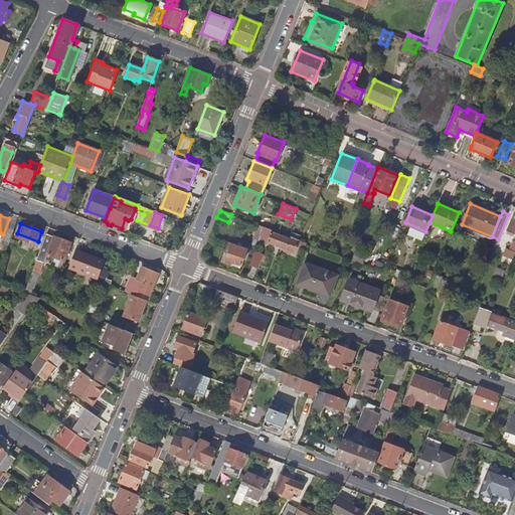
[(250,243),(255,245),(258,240),(263,225),(256,223),(252,234),(254,235),(250,243)]
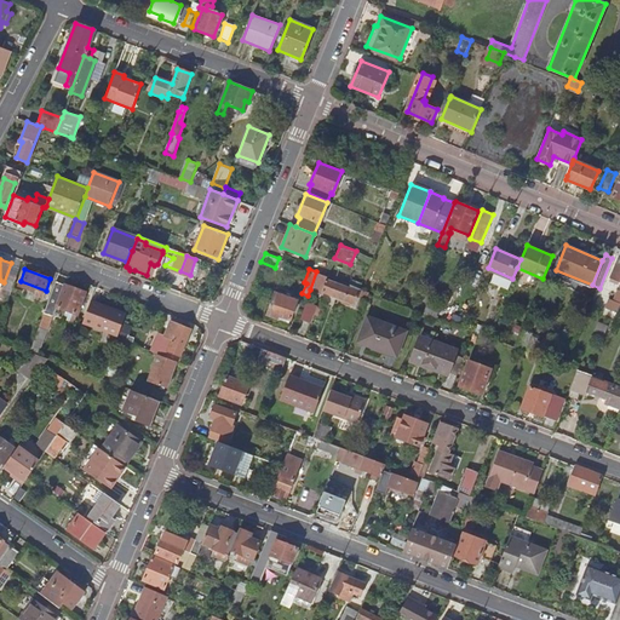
[(327,279),(328,276),(316,271),(310,290),(320,293),(321,292),(322,291),(327,279)]
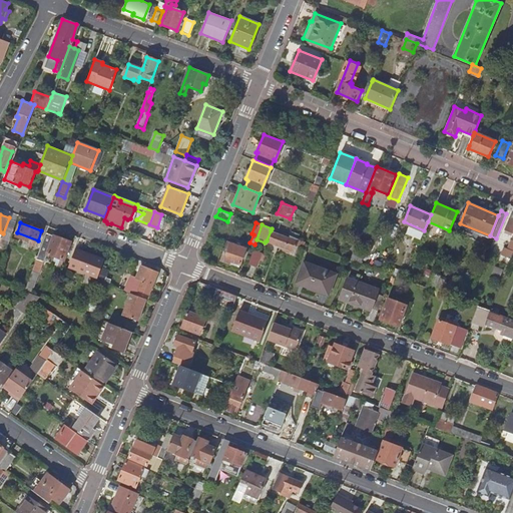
[(296,245),(304,247),(306,241),(299,238),(290,235),(289,238),(271,230),(267,240),(294,250),(296,245)]
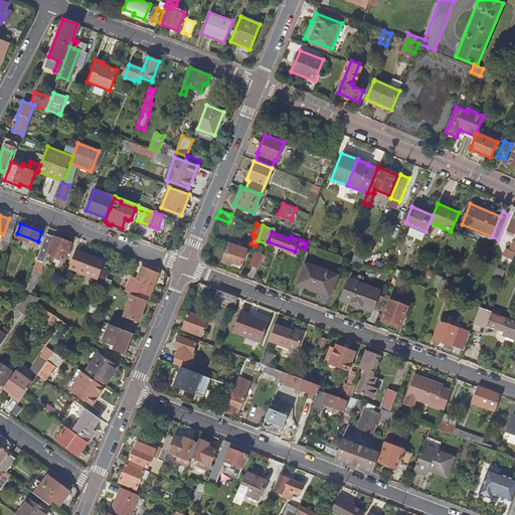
[(53,235),(46,233),(24,291),(26,291),(31,293),(42,261),(45,262),(47,254),(57,259),(57,262),(62,264),(71,241),(54,234),(53,235)]
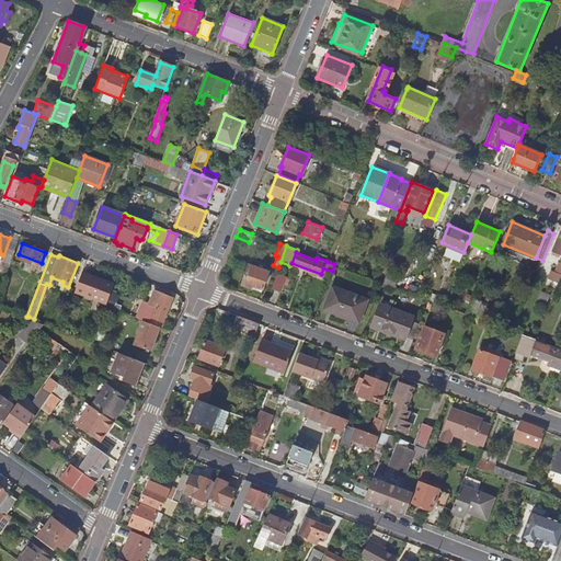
[(549,278),(560,283),(560,278),(560,262),(556,272),(552,271),(549,278)]
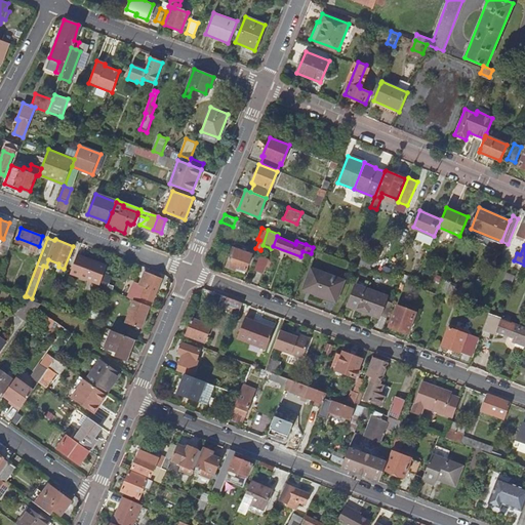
[(226,266),(235,270),(237,267),(245,271),(251,254),(233,247),(226,266)]
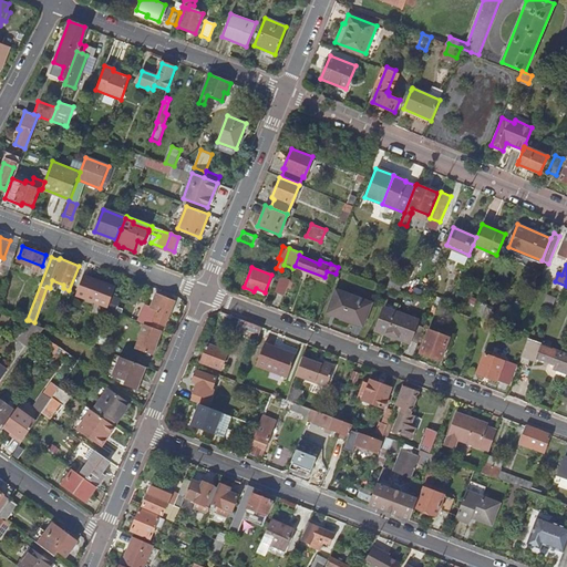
[(75,295),(107,307),(115,287),(104,282),(102,284),(96,281),(95,279),(82,274),(75,295)]
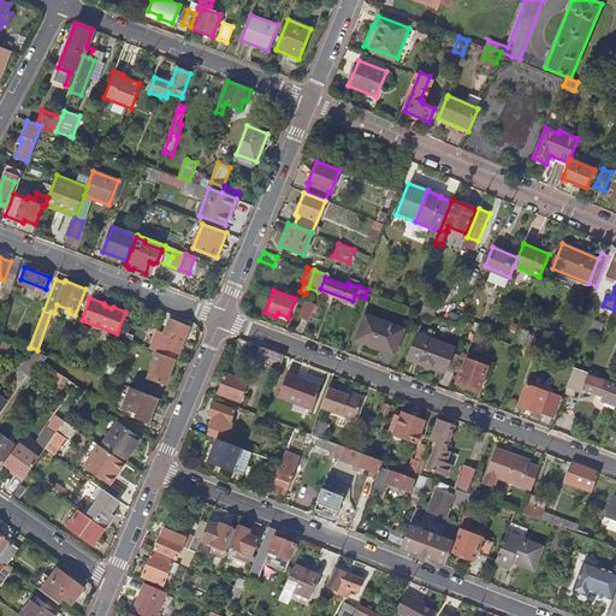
[(312,321),(319,304),(306,298),(298,317),(312,321)]
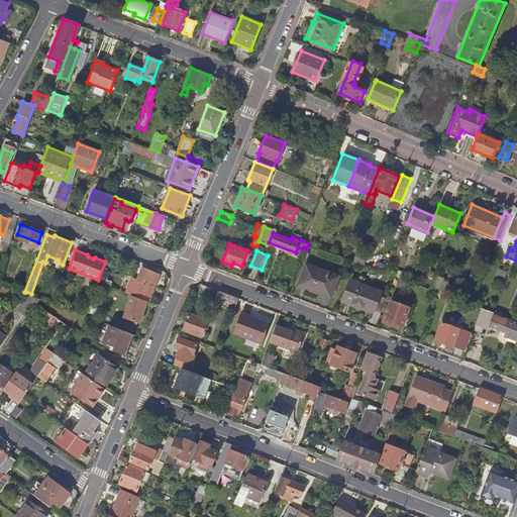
[(315,290),(331,296),(338,276),(307,264),(300,283),(314,288),(315,290)]
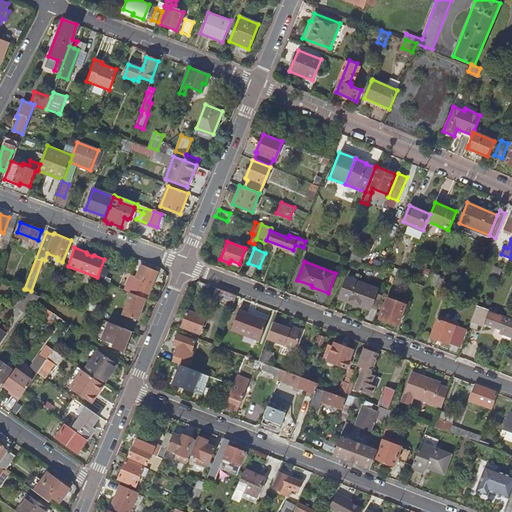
[(141,264),(136,276),(142,280),(138,289),(131,286),(130,286),(128,291),(129,292),(145,298),(146,298),(158,271),(141,264)]
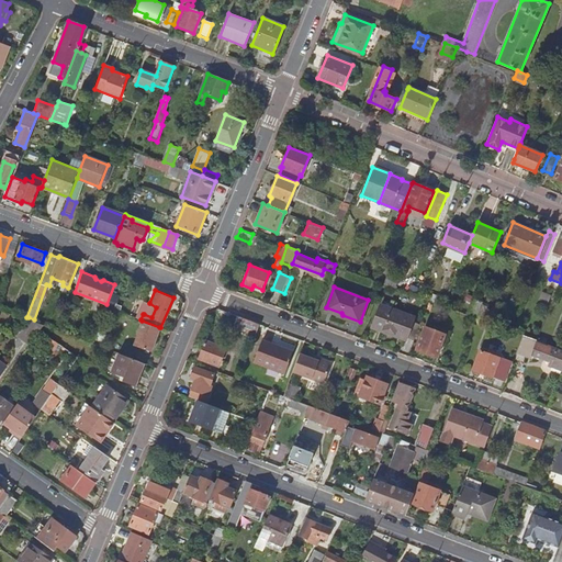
[(486,304),(473,300),(467,314),(476,317),(481,318),(486,304)]
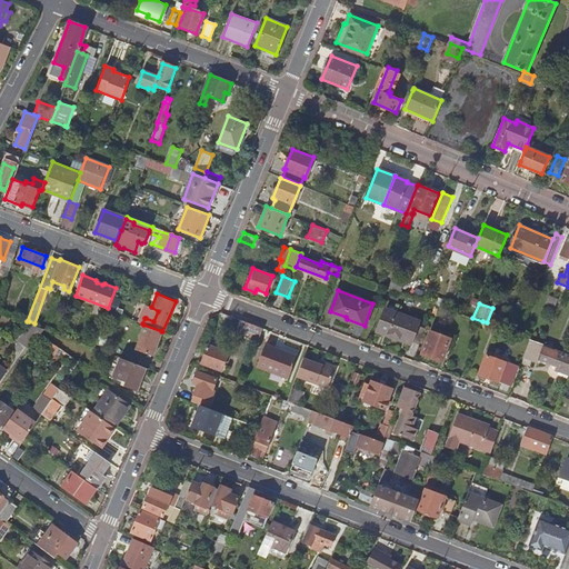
[(151,307),(146,318),(153,321),(158,311),(151,307)]
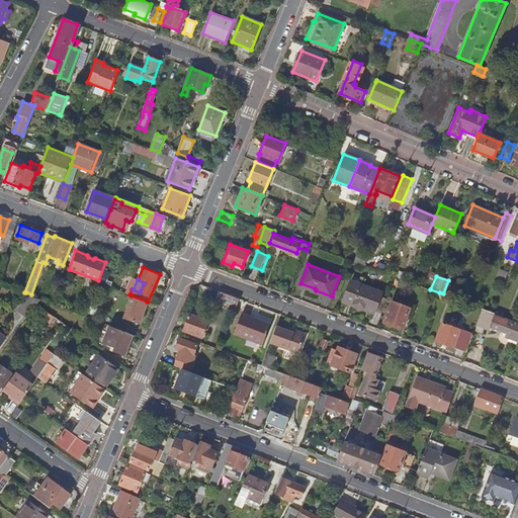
[(373,311),(379,296),(380,292),(351,281),(343,300),(372,312),(373,311)]
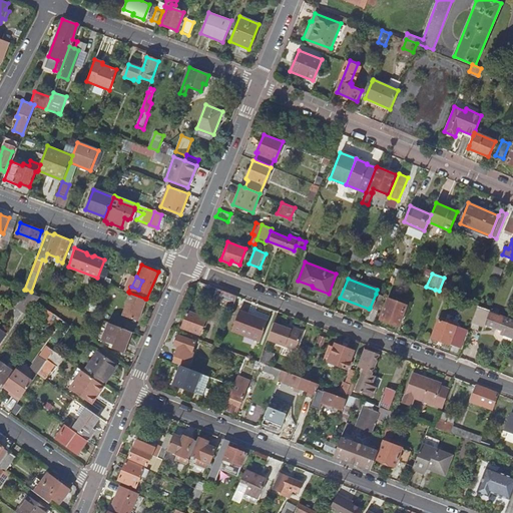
[(232,307),(236,296),(216,288),(212,299),(232,307)]
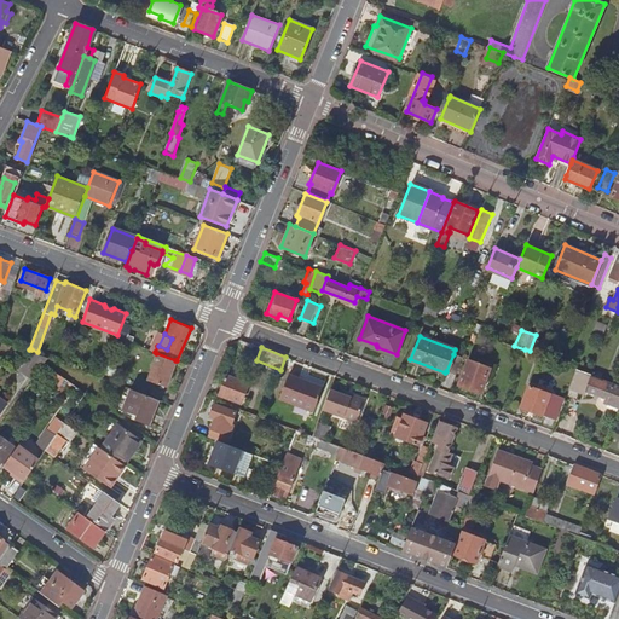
[(18,368),(33,379),(44,363),(48,357),(38,352),(32,350),(18,368)]
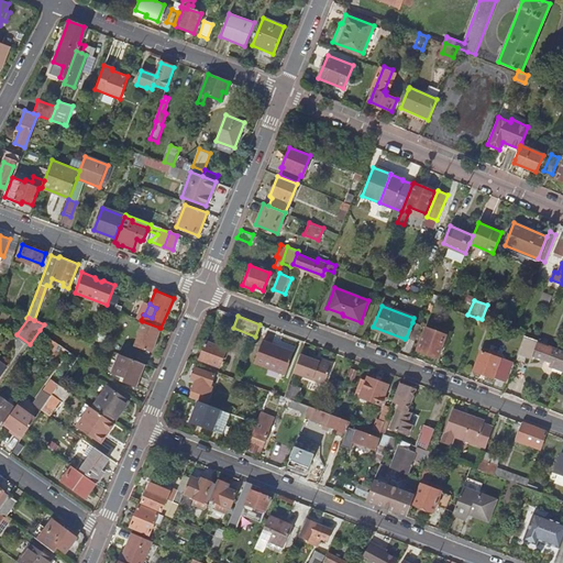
[(151,351),(159,328),(142,321),(133,344),(151,351)]
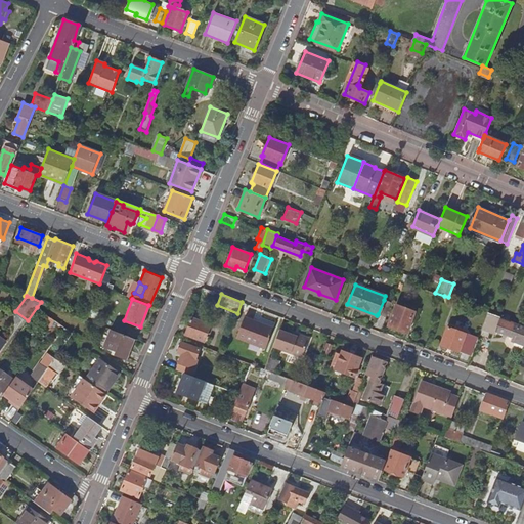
[(391,303),(384,300),(378,314),(386,317),(391,303)]
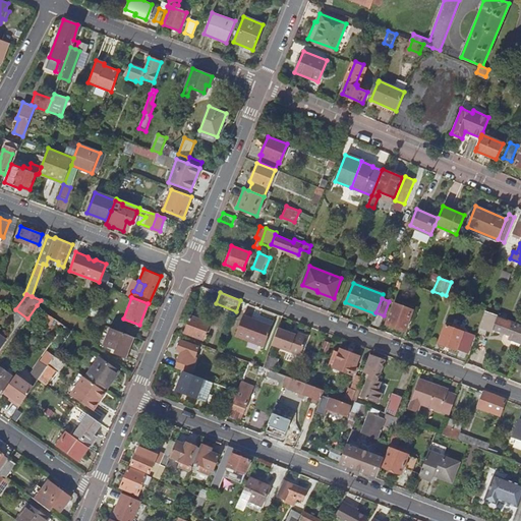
[(386,325),(403,331),(411,310),(394,303),(386,325)]
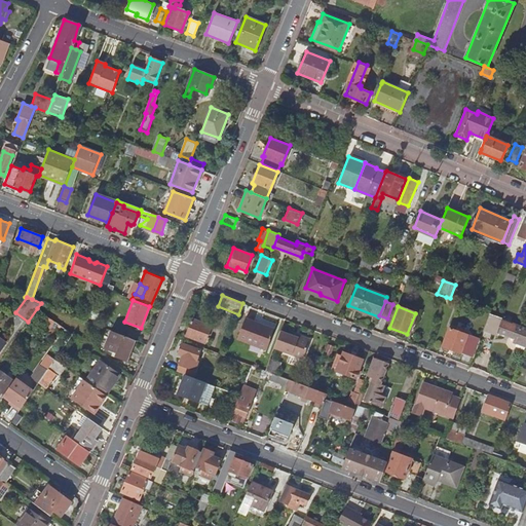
[(103,316),(89,312),(86,321),(100,326),(103,316)]
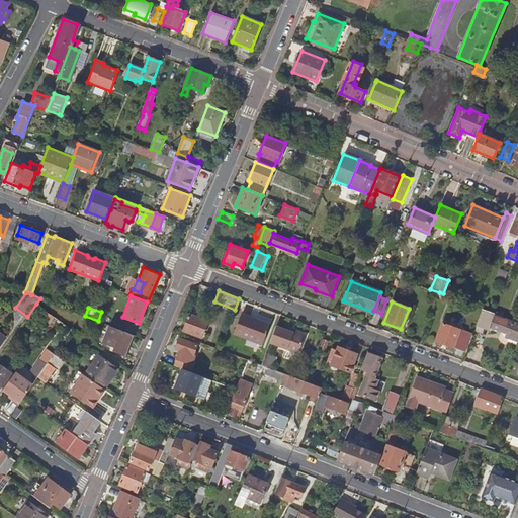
[(496,317),(497,314),(495,314),(483,309),(478,322),(506,333),(505,336),(517,340),(517,322),(511,320),(510,323),(496,317)]
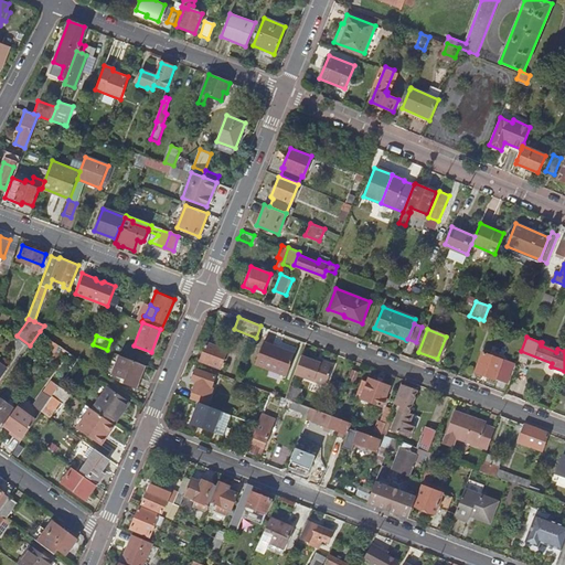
[(255,363),(286,375),(294,353),(279,348),(279,350),(273,348),(274,345),(264,341),(255,363)]
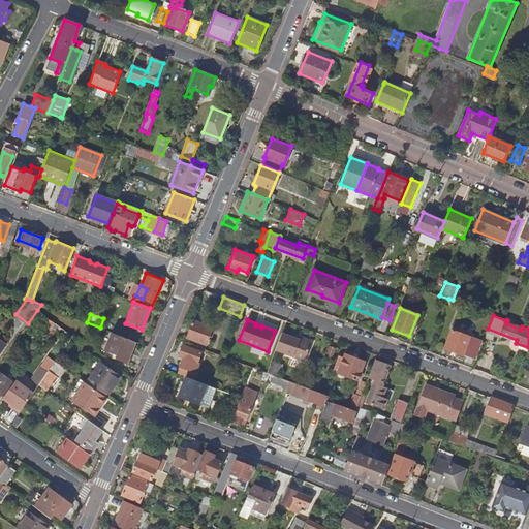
[(187,338),(205,344),(211,328),(193,320),(187,338)]
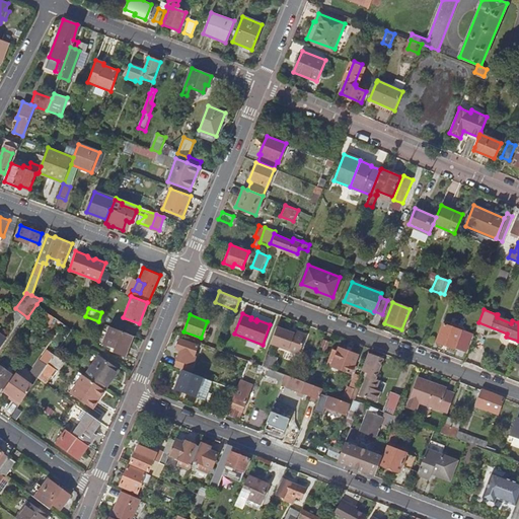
[(436,342),(467,354),(473,336),(442,324),(436,342)]
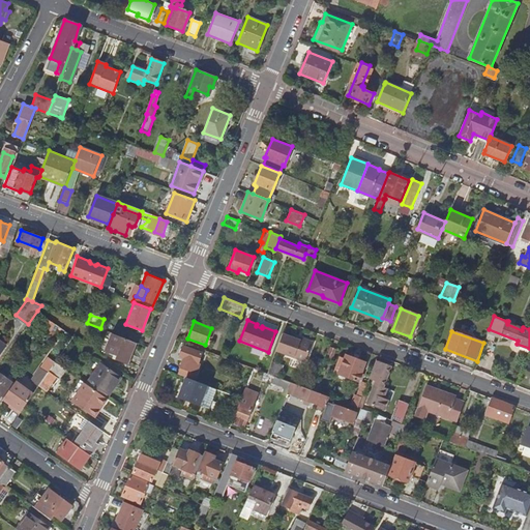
[(126,364),(136,342),(111,332),(102,351),(110,354),(108,357),(126,364)]
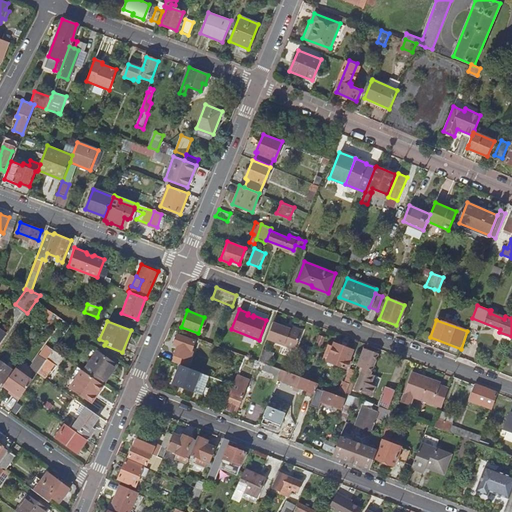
[(272,322),(266,338),(294,349),(301,330),(290,326),(289,328),(272,322)]
